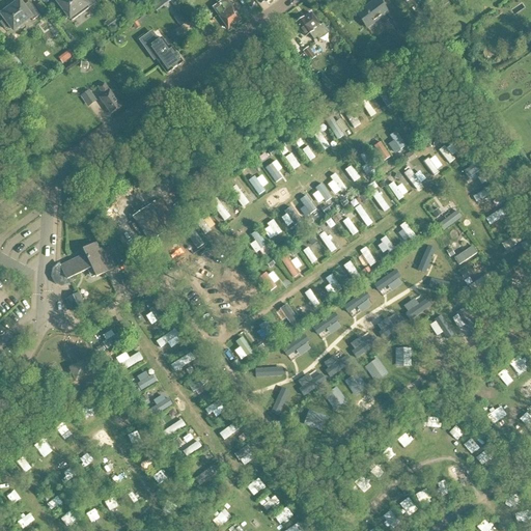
[(61,0),(57,3),(72,22),(95,4),(92,0),(61,0)]
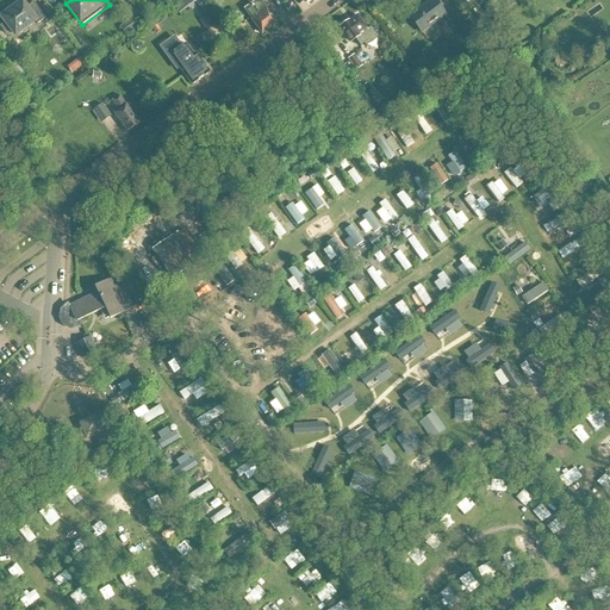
[(248,0),(247,1),(250,5),(243,10),(261,35),(277,24),(261,1),(262,0),(248,0)]
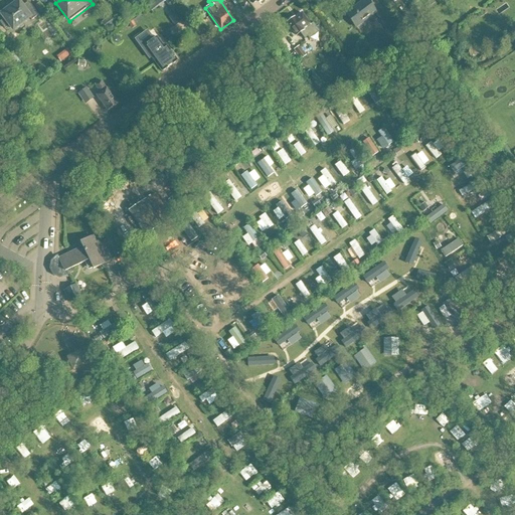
[(377,2),(371,7),(365,0),(363,0),(345,14),(355,27),(374,13),(385,27),(391,22),(377,2)]
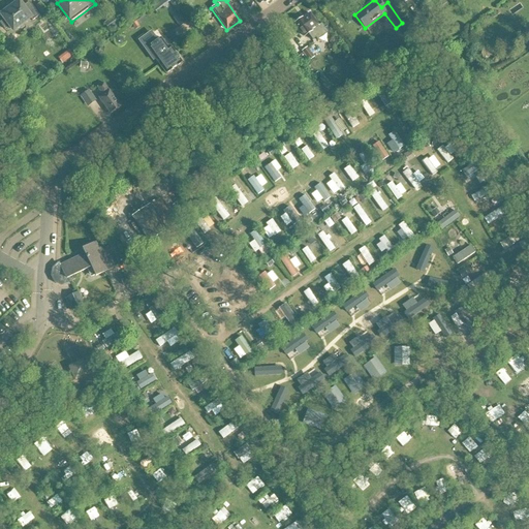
[(18,3),(17,2),(11,6),(11,7),(1,16),(4,20),(0,23),(0,25),(4,31),(9,27),(12,31),(30,19),(32,22),(39,17),(29,2),(23,7),(19,2),(18,3)]
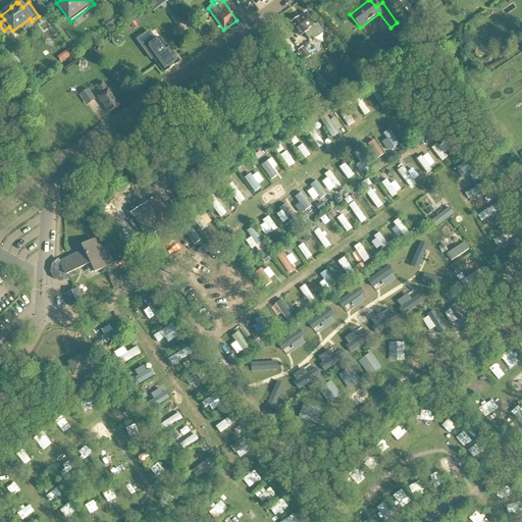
[(193,14),(188,7),(181,12),(187,18),(193,14)]
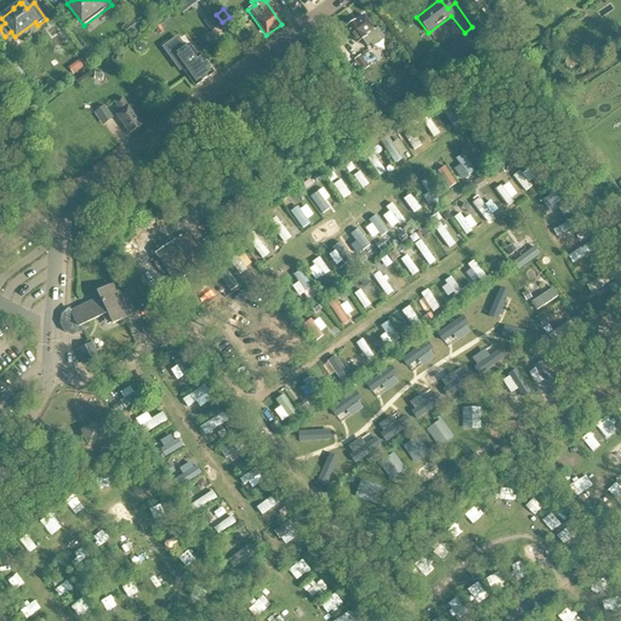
[(210,32),(218,26),(212,16),(204,22),(210,32)]
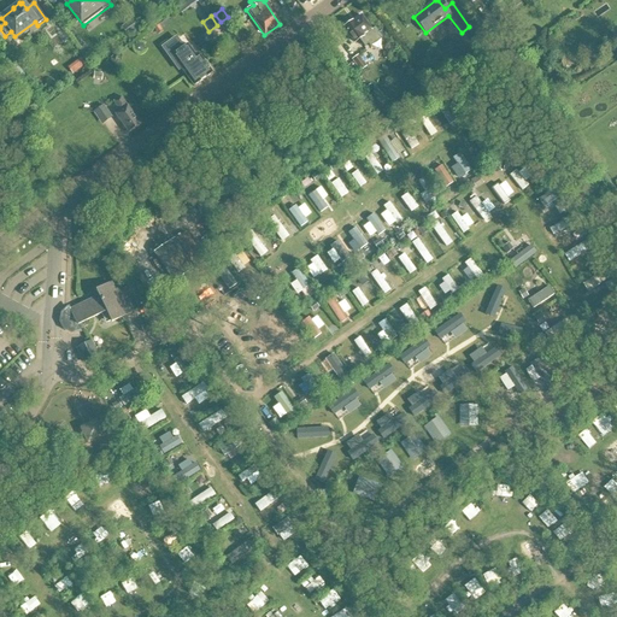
[(345,27),(344,28),(354,42),(359,40),(364,48),(368,46),(369,47),(381,39),(375,29),(371,31),(360,17),(352,22),(348,22),(345,24),(345,27)]
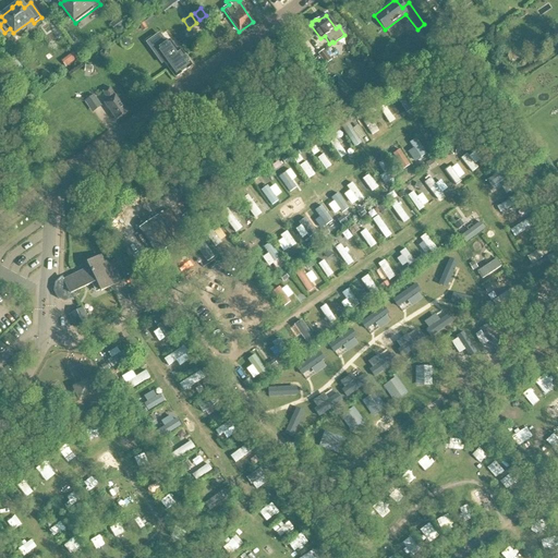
[(130,46),(130,40),(125,39),(121,43),(122,47),(126,48),(130,46)]
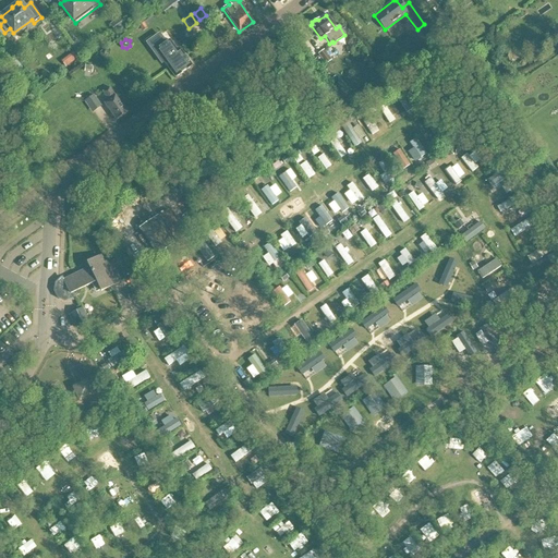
[(178,51),(169,40),(166,43),(165,40),(150,50),(161,65),(165,63),(174,79),(192,67),(180,49),(178,51)]
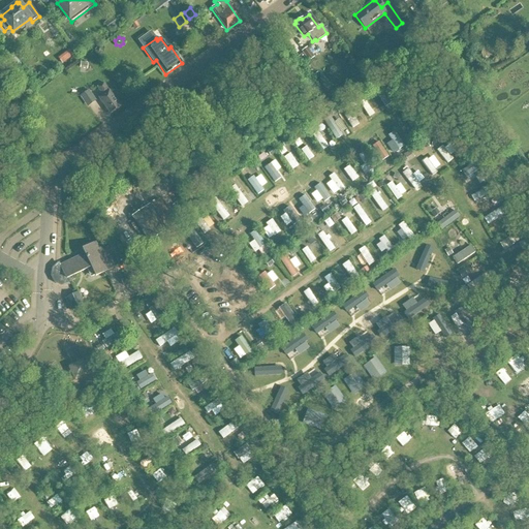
[(421,57),(429,50),(425,44),(416,52),(421,57)]
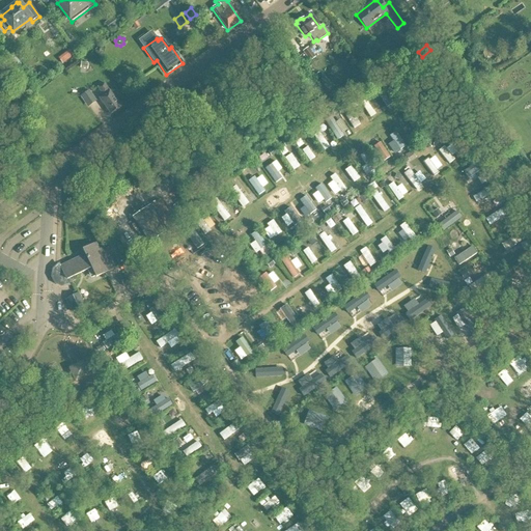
[(310,62),(315,58),(308,48),(302,52),(310,62)]
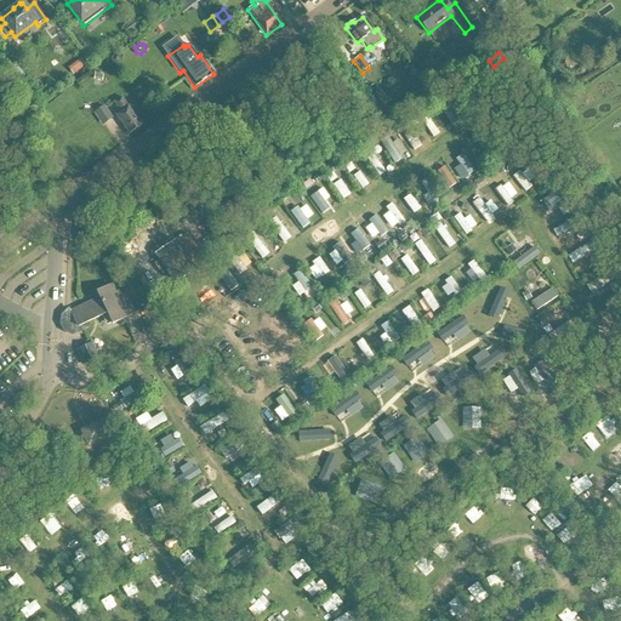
[(78,72),(86,66),(81,58),(73,66),(78,72)]
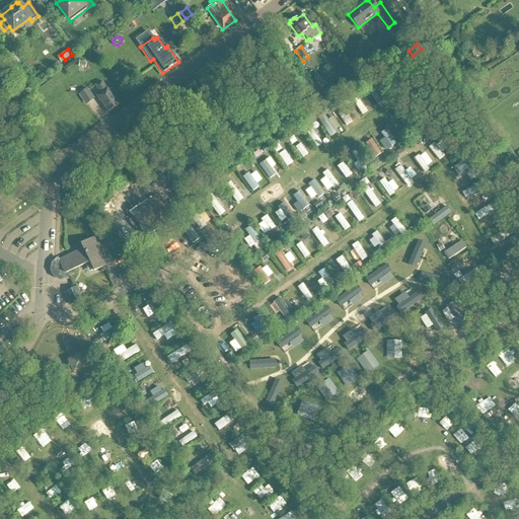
[(382,75),(377,78),(380,83),(385,80),(382,75)]
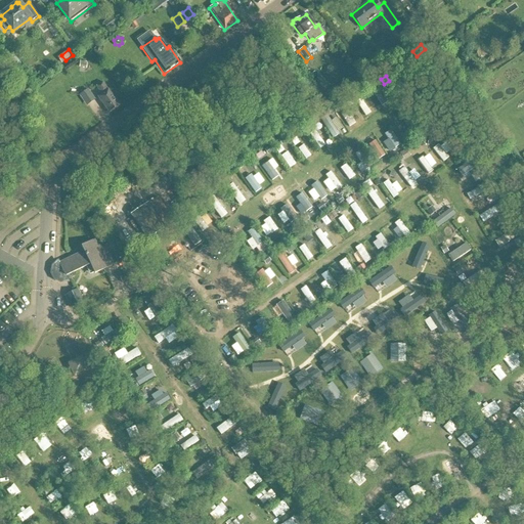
[(108,114),(119,106),(102,82),(95,87),(101,95),(97,97),(108,114)]
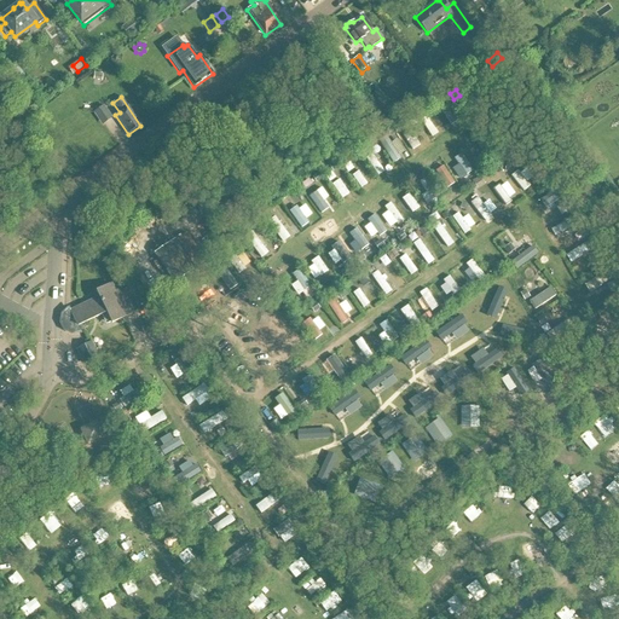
[(455,125),(463,119),(451,100),(443,106),(455,125)]
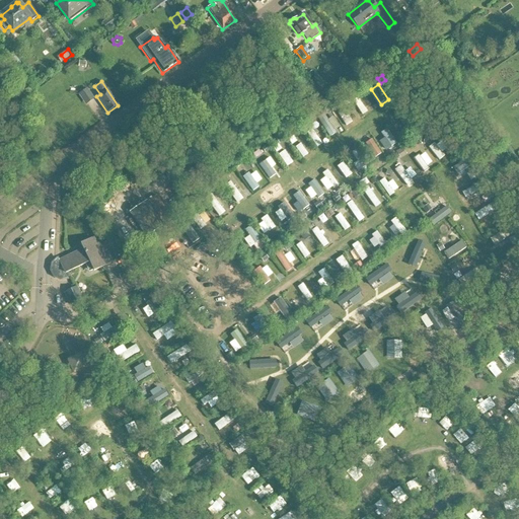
[(85,105),(94,99),(87,89),(78,95),(85,105)]
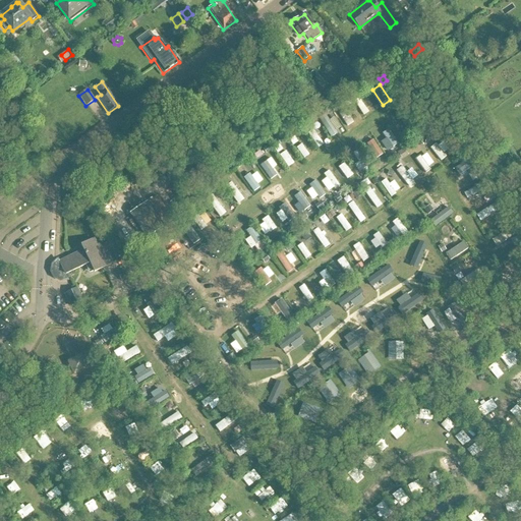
[(337,103),(332,106),(335,111),(340,107),(337,103)]
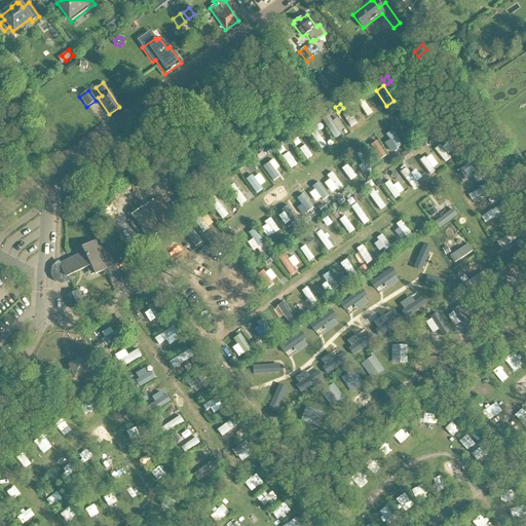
[(334,108),(329,112),(332,117),(337,114),(334,108)]
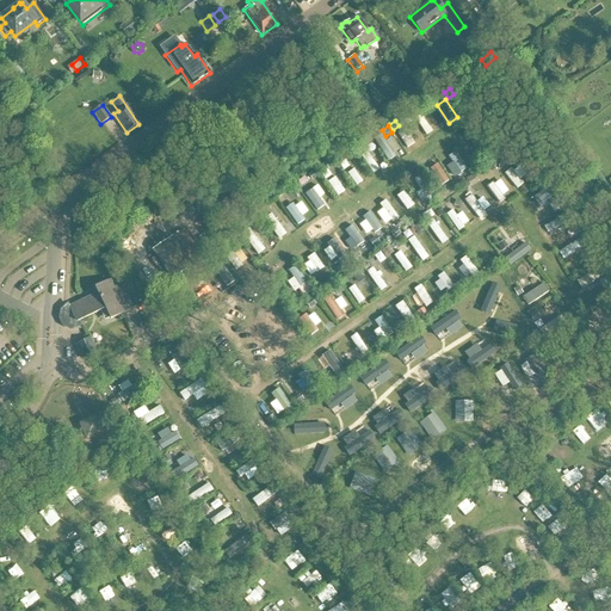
[(408,129),(402,134),(409,148),(417,143),(408,129)]
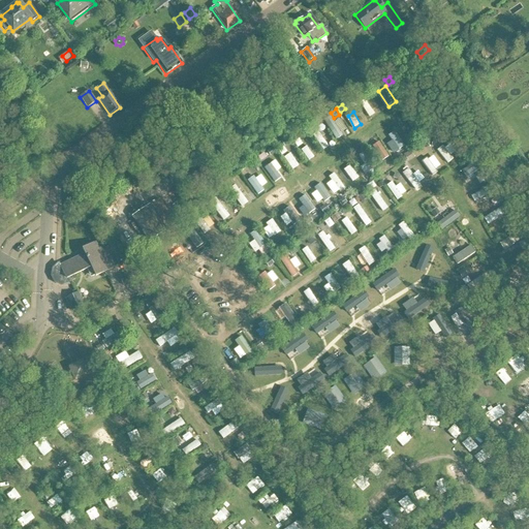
[(302,137),(307,134),(304,128),(298,132),(302,137)]
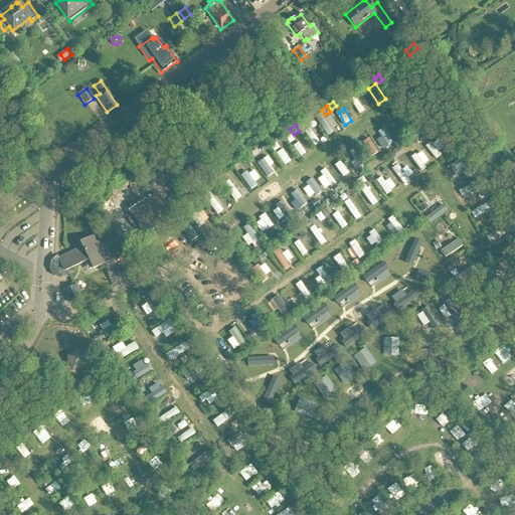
[(388,126),(380,130),(388,146),(396,142),(388,126)]
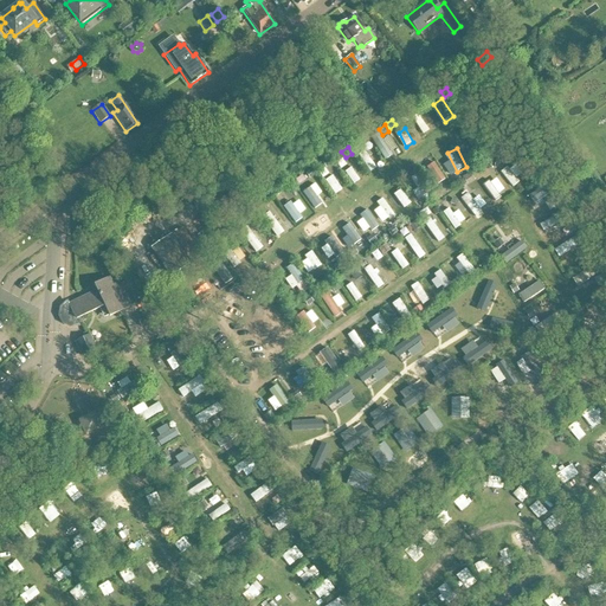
[(373,172),(380,167),(368,149),(362,153),(373,172)]
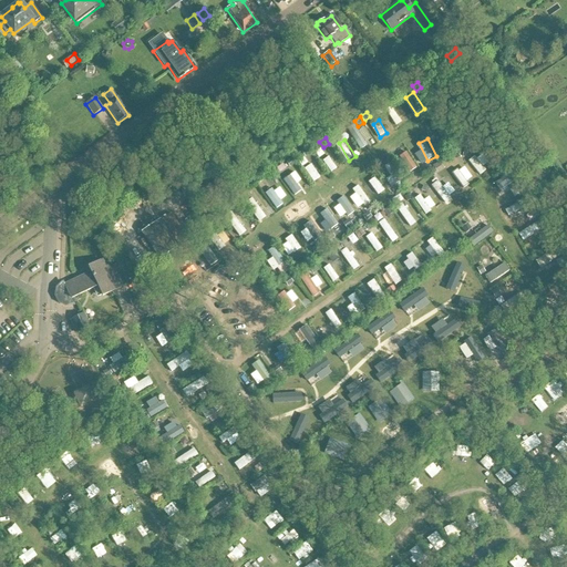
[(308,148),(302,153),(306,158),(312,155),(308,148)]
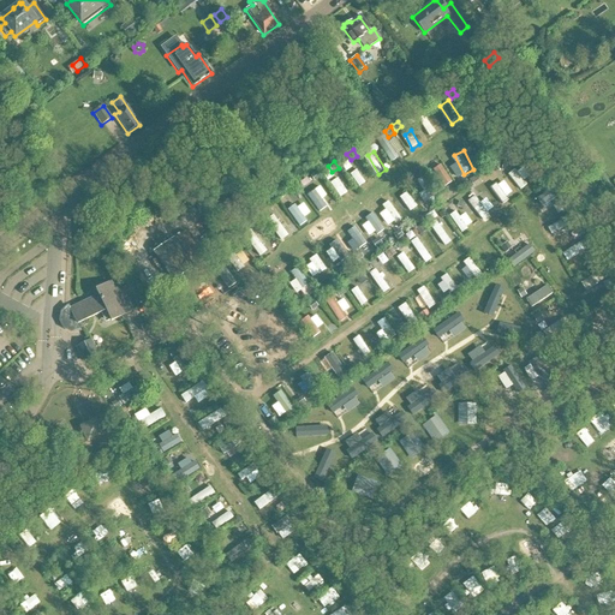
[(445,163),(434,168),(441,181),(451,177),(445,163)]
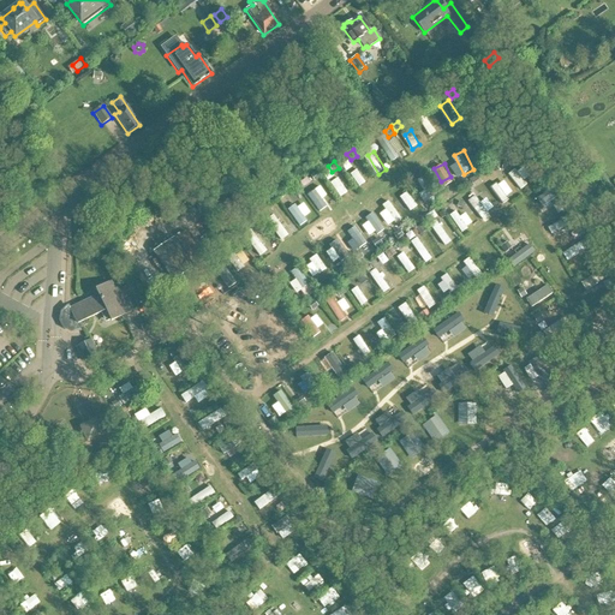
[(352,174),(360,186),(369,181),(359,168),(352,174)]
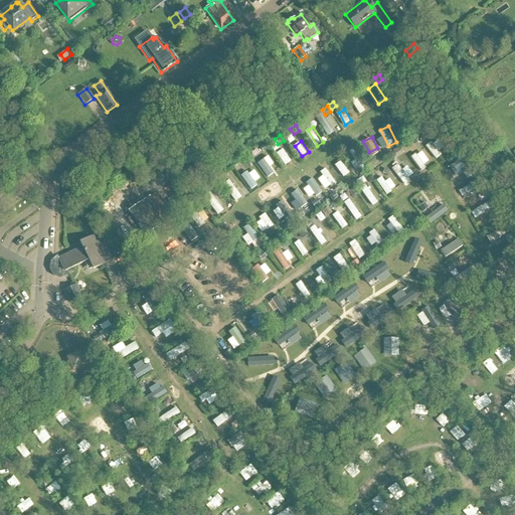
[(436,141),(427,146),(437,160),(445,155),(436,141)]
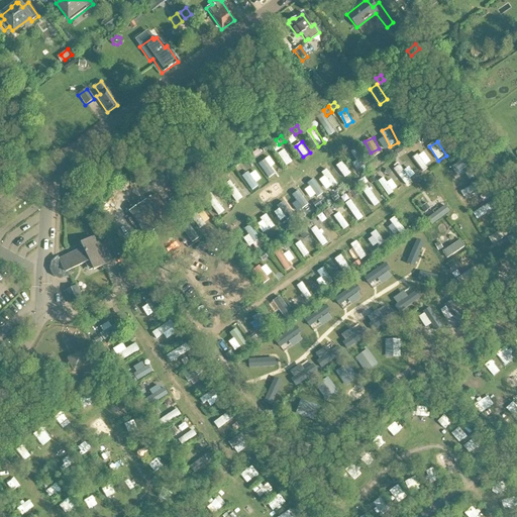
[(267,144),(261,148),(265,154),(270,150),(267,144)]
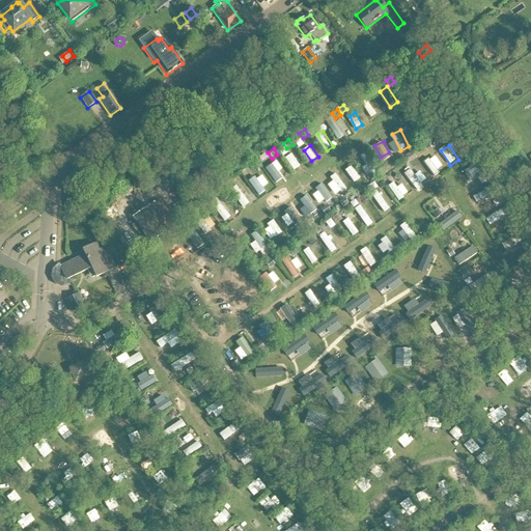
[(296,170),(303,165),(294,152),(287,158),(296,170)]
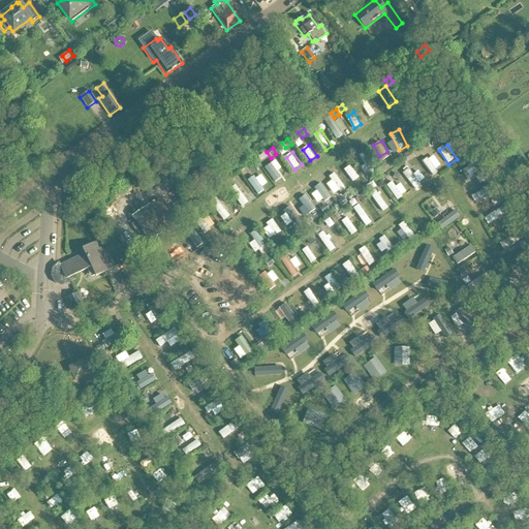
[(360,156),(371,172),(377,166),(367,152),(360,156)]
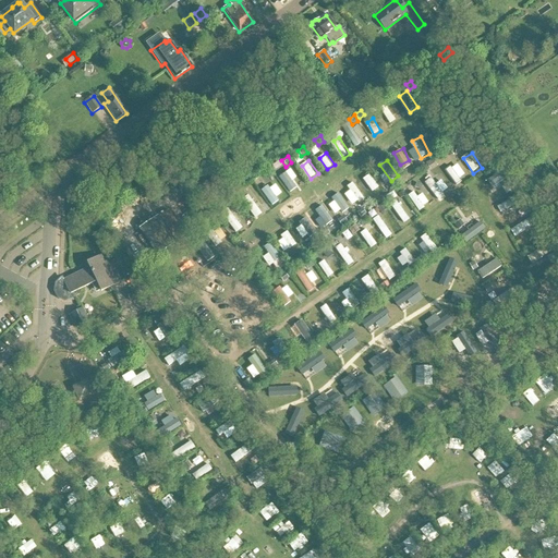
[(457,184),(463,181),(457,166),(449,169),(457,184)]
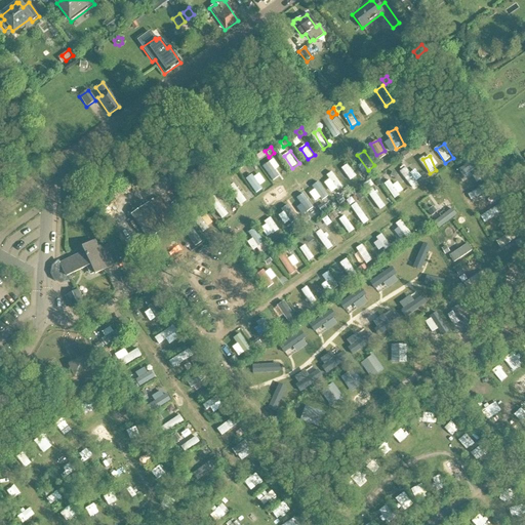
[(484,157),(461,165),(465,175),(487,166),(484,157)]
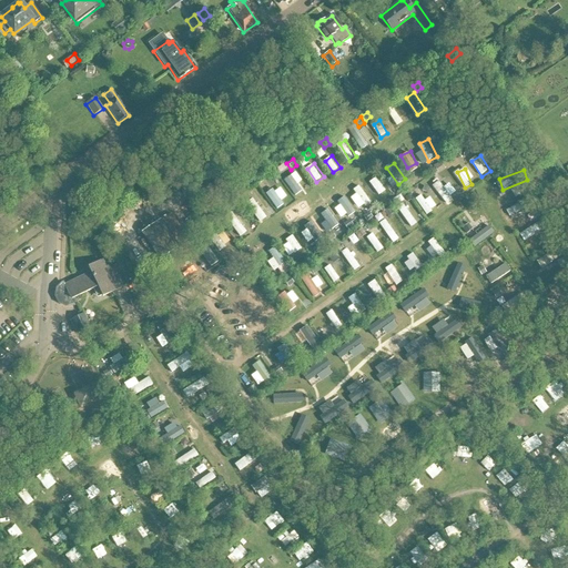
[(301,183),(304,180),(300,171),(286,179),(296,195),(305,191),(301,183)]
